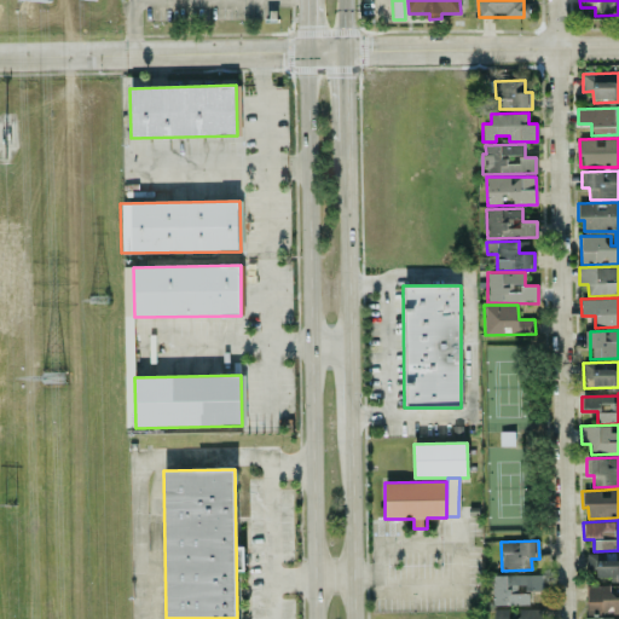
[(618,551),(618,553),(591,554),(591,580),(618,579),(618,551)]
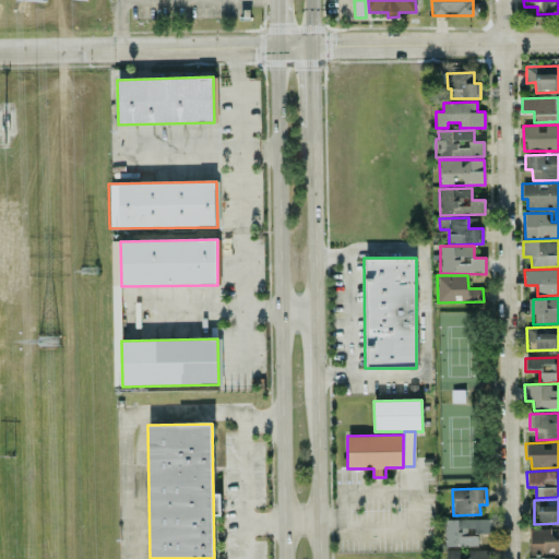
[(444,547),(478,546),(477,534),(491,534),(490,519),(444,520),(444,547)]
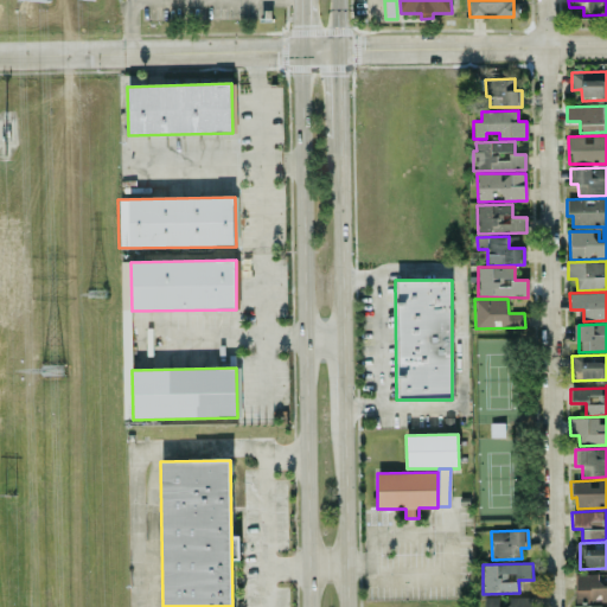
[(606,601),(606,574),(574,575),(575,602),(606,601)]
